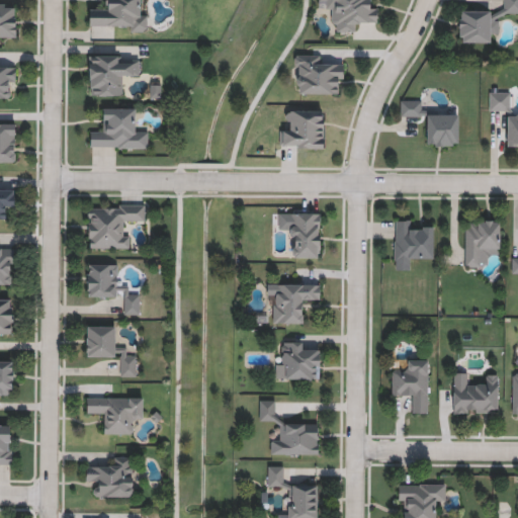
[(138,0),(139,13),(148,13),(148,33),(127,33),(127,26),(90,27),(89,9),(107,9),(106,0),(138,0)]
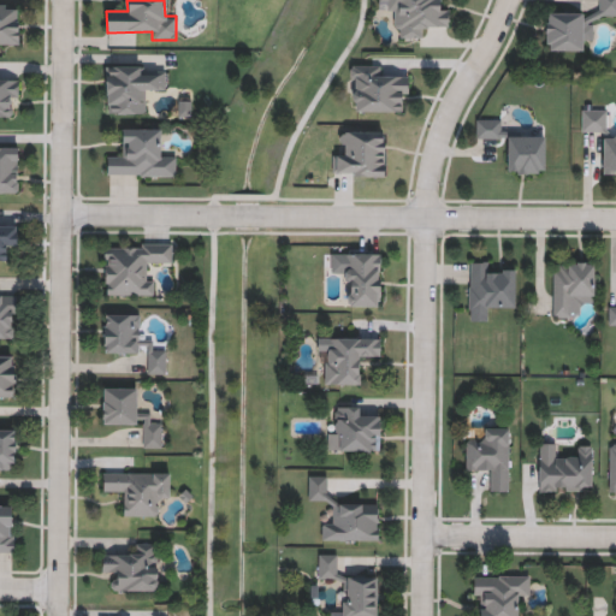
[(449,5),(449,27),(425,28),(425,39),(401,39),(401,28),(390,28),(390,3),(378,3),(378,0),(438,0),(439,5),(449,5)]
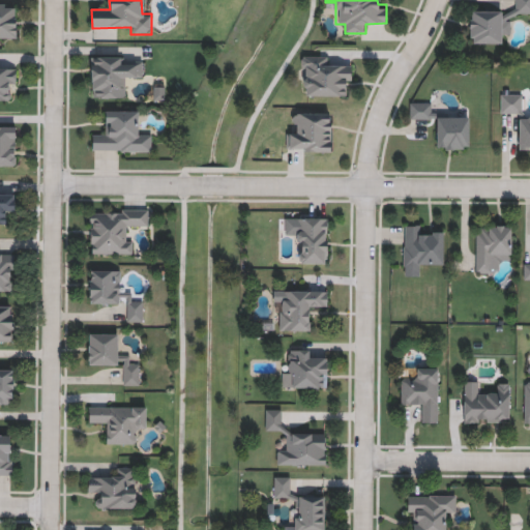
[(469,11),(514,12),(514,0),(529,0),(529,16),(510,16),(510,35),(501,34),(501,45),(469,45),(469,11)]
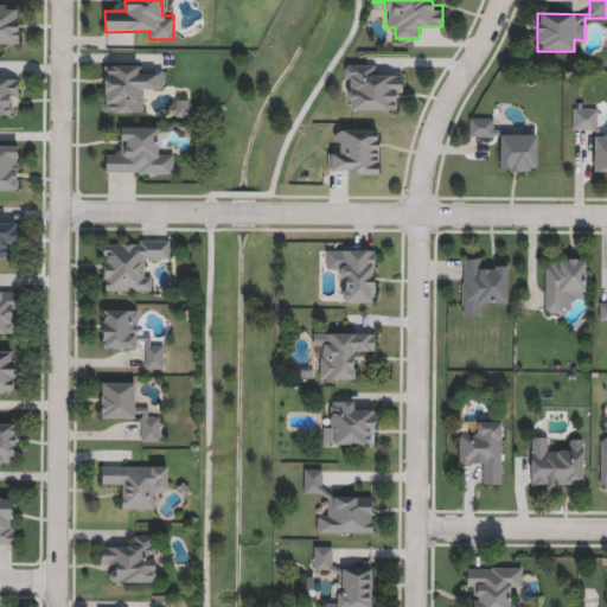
[(0,45),(0,4),(19,4),(19,45),(0,45)]
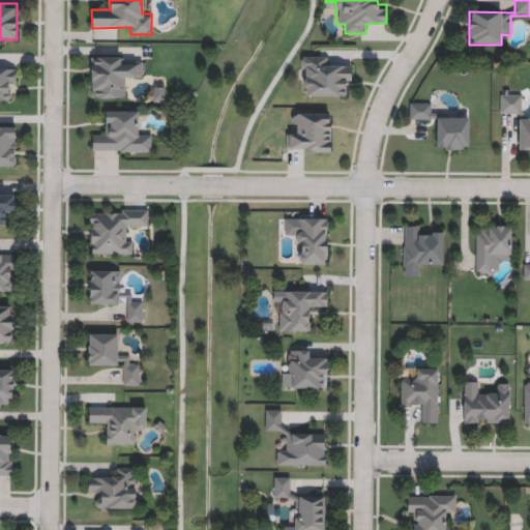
[(91,98),(91,58),(144,59),(143,78),(123,78),(123,99),(91,98)]
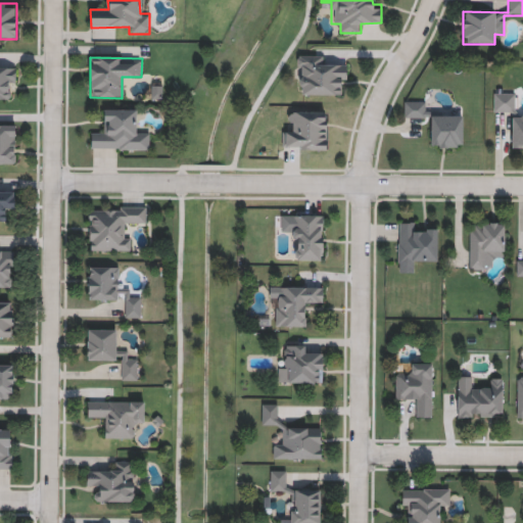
[(297,96),(297,57),(326,57),(326,66),(346,66),(346,96),(297,96)]
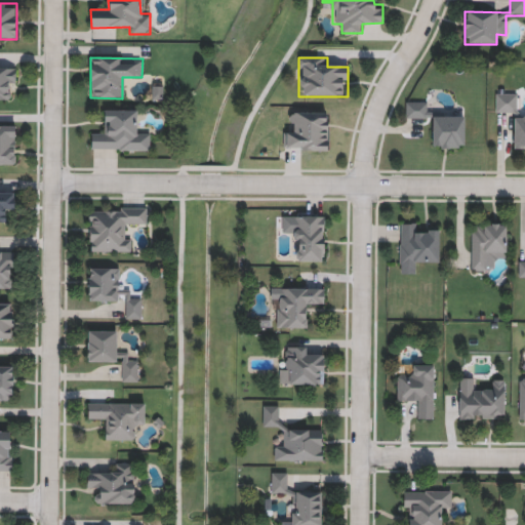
[(0,99),(0,70),(16,70),(16,99),(0,99)]
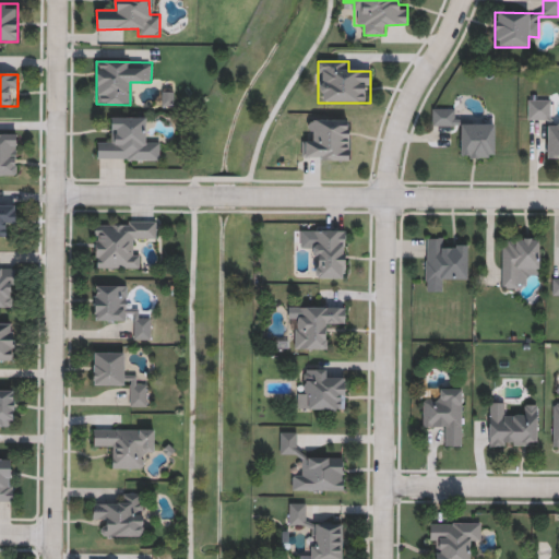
[(558,159),(547,159),(547,122),(527,122),(527,99),(549,99),(549,125),(558,125),(558,159)]
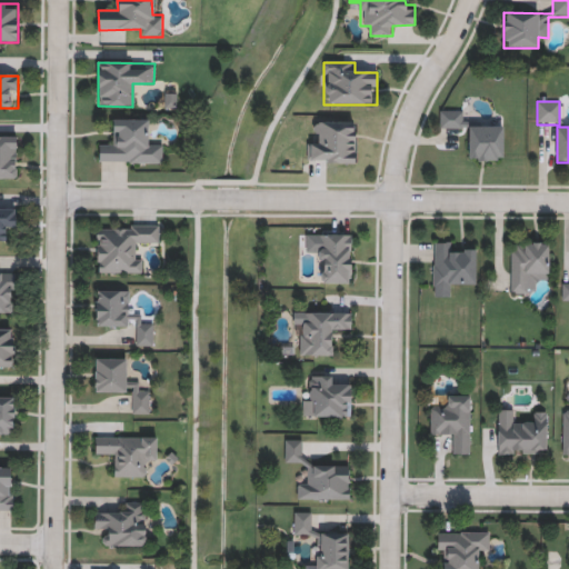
[(502,162),(468,161),(469,131),(439,130),(439,111),(465,111),(463,123),(503,125),(502,162)]
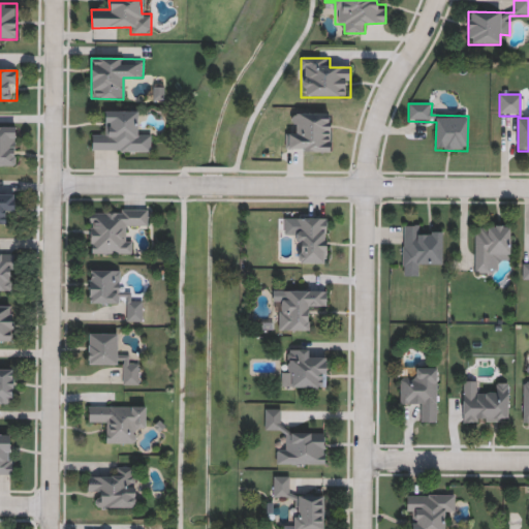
[(151,153),(92,153),(92,132),(103,132),(103,112),(141,112),(141,132),(151,132),(151,153)]
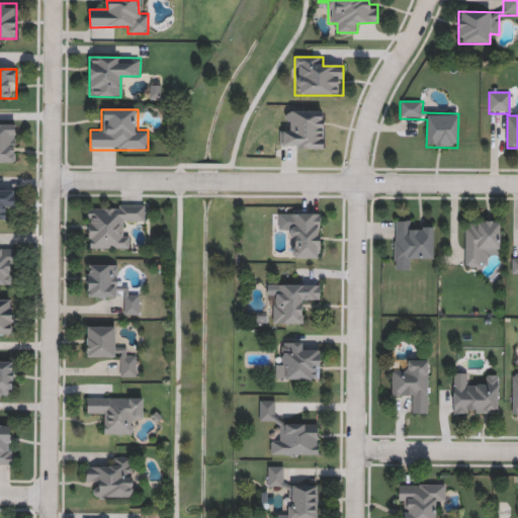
[(324,112),(324,150),(281,150),(281,131),(289,131),(289,121),(284,121),(284,111),(324,112)]
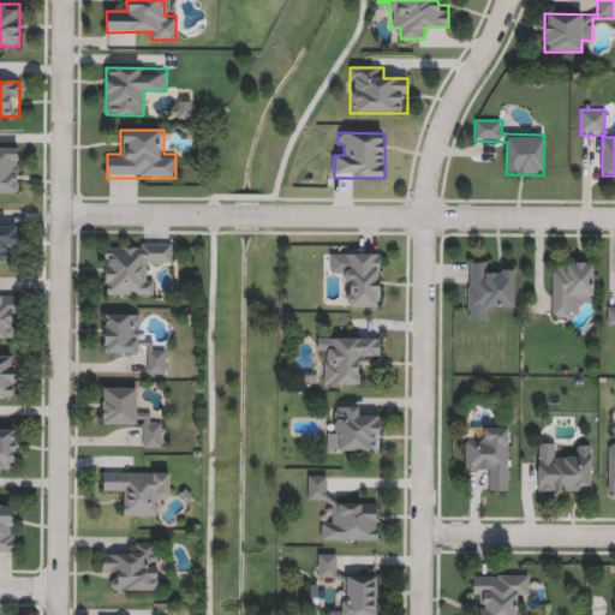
[(0,148),(18,148),(19,193),(0,193),(0,148)]
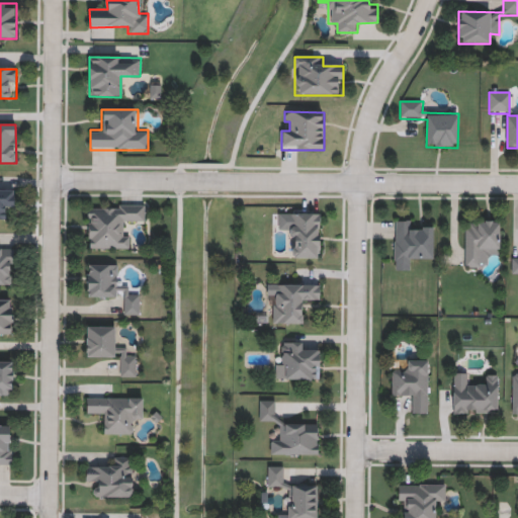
[(0,222),(0,192),(14,192),(14,211),(4,211),(4,222),(0,222)]
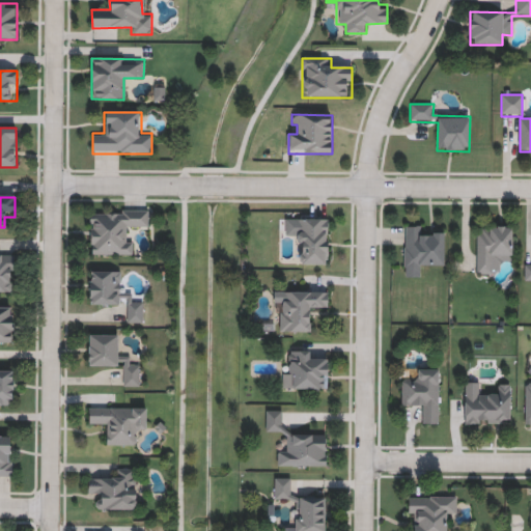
[(89,256),(89,211),(148,211),(148,231),(127,231),(127,246),(135,246),(135,256),(89,256)]
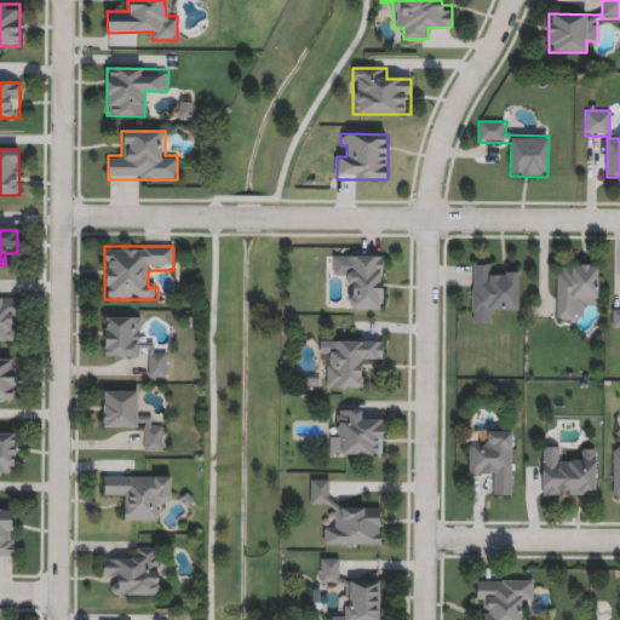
[(383,310),(348,310),(348,257),(383,257),(383,310)]
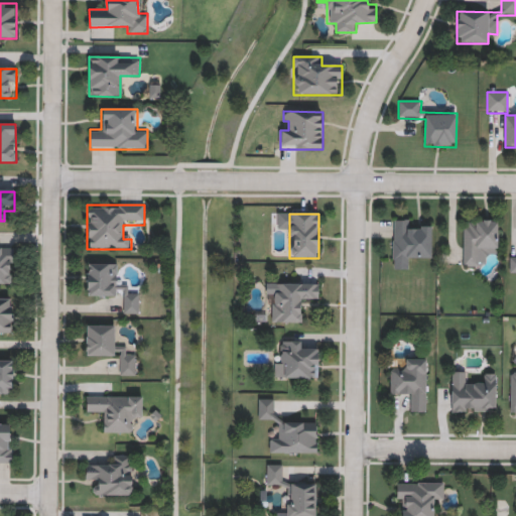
[(393,261),(393,221),(412,221),(412,230),(432,230),(432,261),(393,261)]
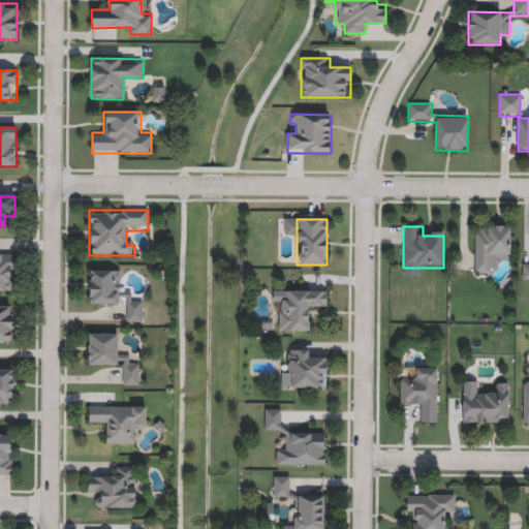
[(510,226),(510,255),(493,255),(493,274),(474,274),(474,226),(510,226)]
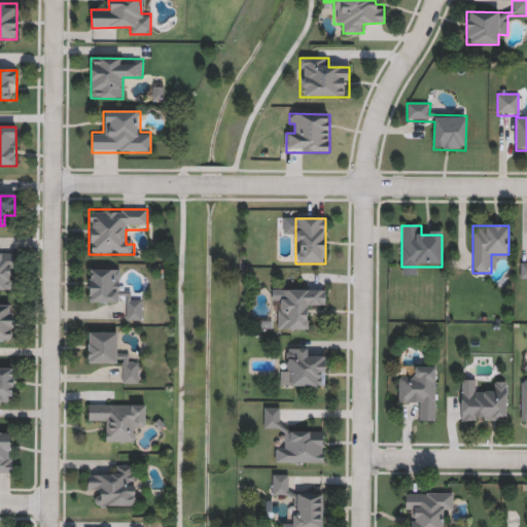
[(3,256),(14,256),(14,291),(0,291),(0,247),(3,247),(3,256)]
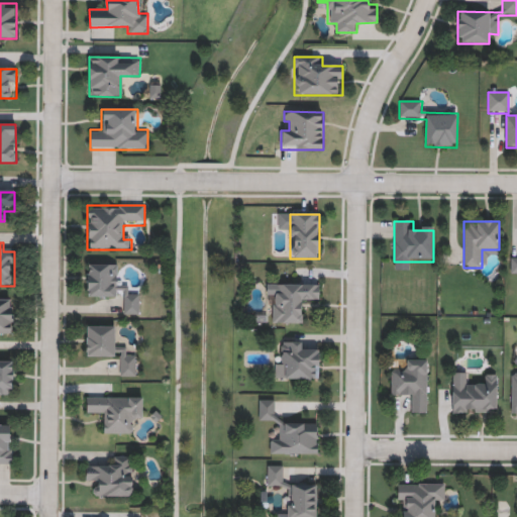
[(88,297),(87,266),(118,265),(119,286),(129,285),(129,296),(139,295),(140,315),(122,316),(122,297),(88,297)]
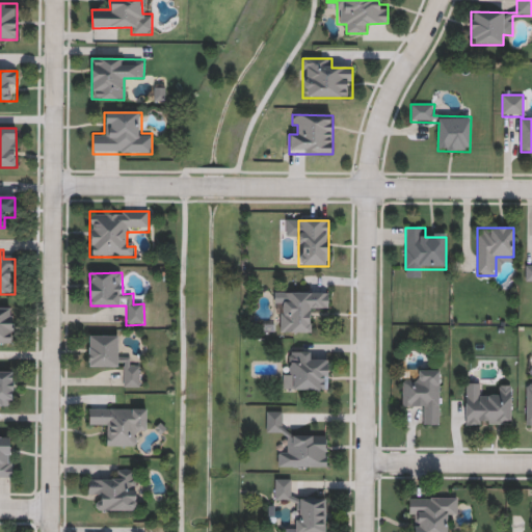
[(280,334),(280,293),(329,293),(329,313),(312,313),(312,334),(280,334)]
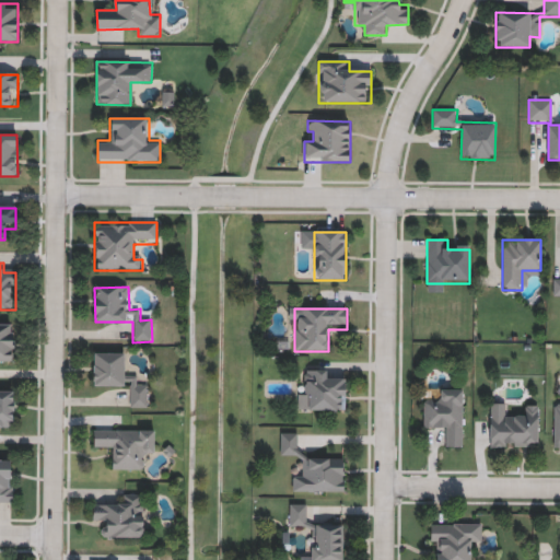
[(14,364),(0,363),(0,324),(14,325),(14,364)]
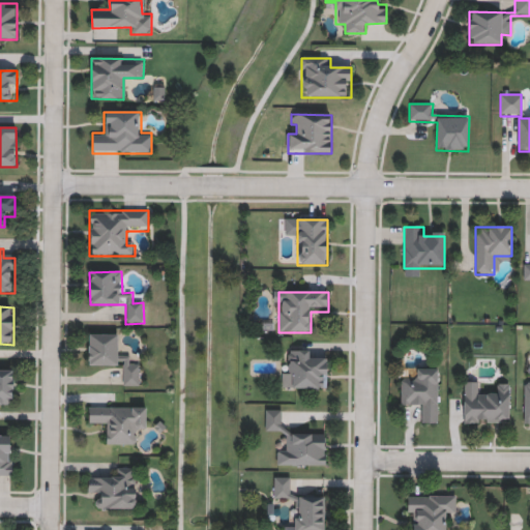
[(119,335),(119,357),(129,357),(129,365),(140,365),(140,386),(122,386),(122,365),(88,365),(89,334),(119,335)]
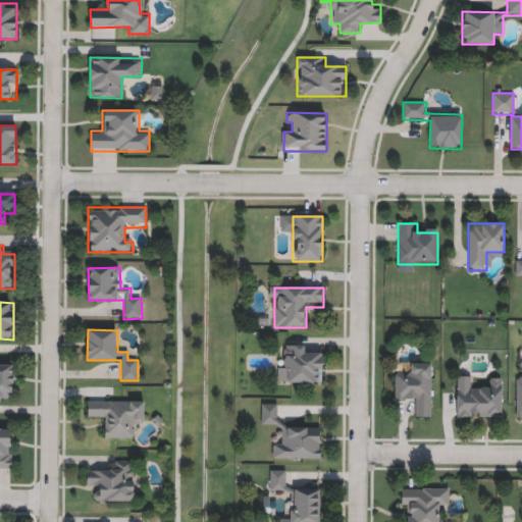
[(322,384),(283,384),(283,346),(305,346),(305,355),(322,355),(322,384)]
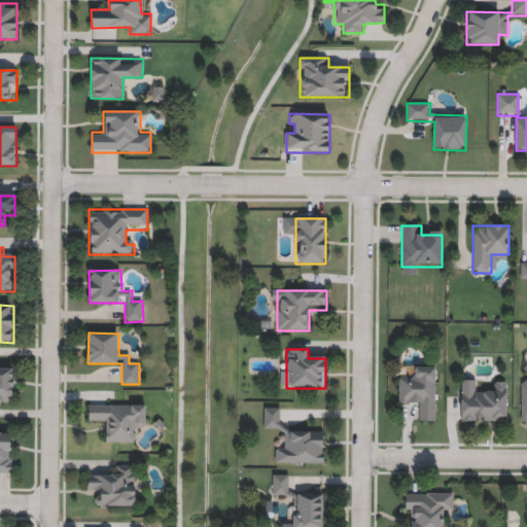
[(0,367),(13,367),(13,402),(0,402),(0,367)]
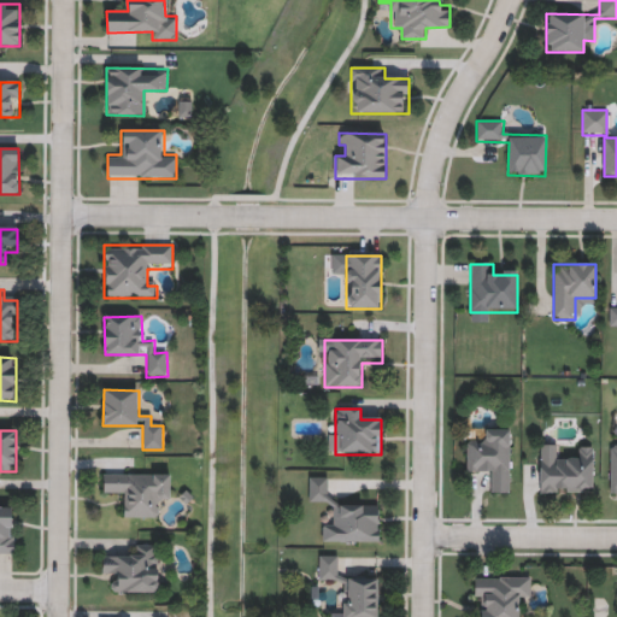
[(510,494),(487,494),(487,472),(466,472),(466,442),(485,442),(485,430),(510,430),(510,494)]
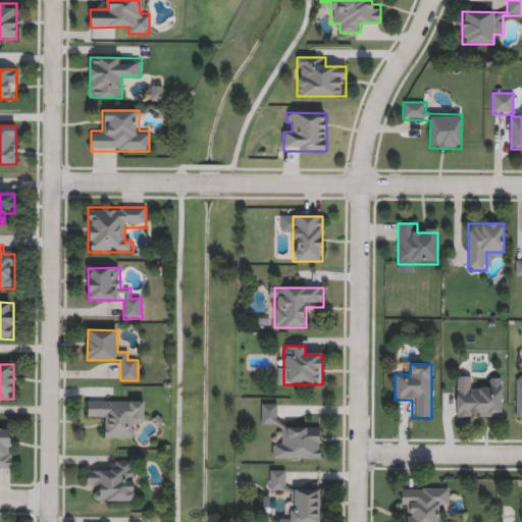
[(502,378),(502,418),(457,418),(457,377),(470,377),(470,387),(491,387),(491,378),(502,378)]
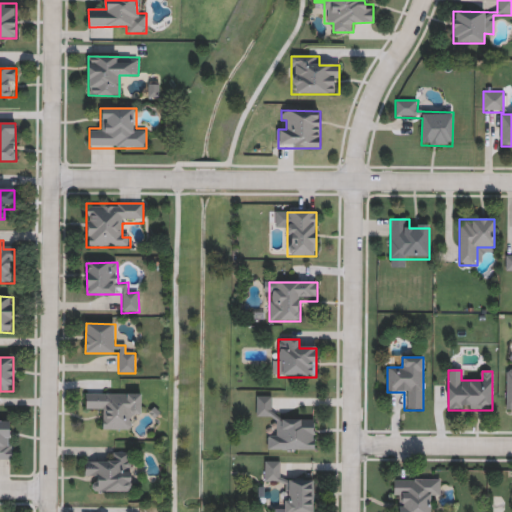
[(132,431),(104,431),(104,412),(86,412),(86,394),(141,394),(141,416),(132,416),(132,431)]
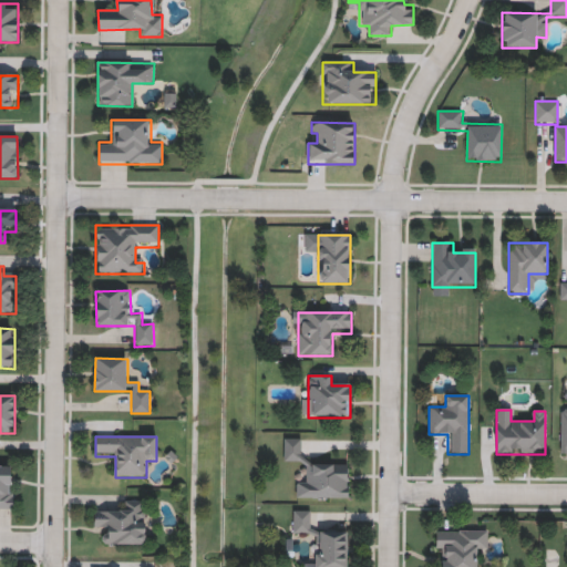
[(301,462),(284,463),(284,440),(301,439),(301,462)]
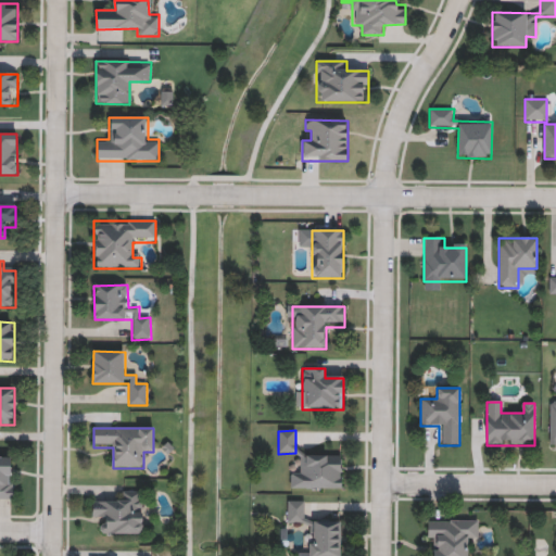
[(343,490),(291,490),(290,471),(300,471),(300,455),(342,455),(343,490)]
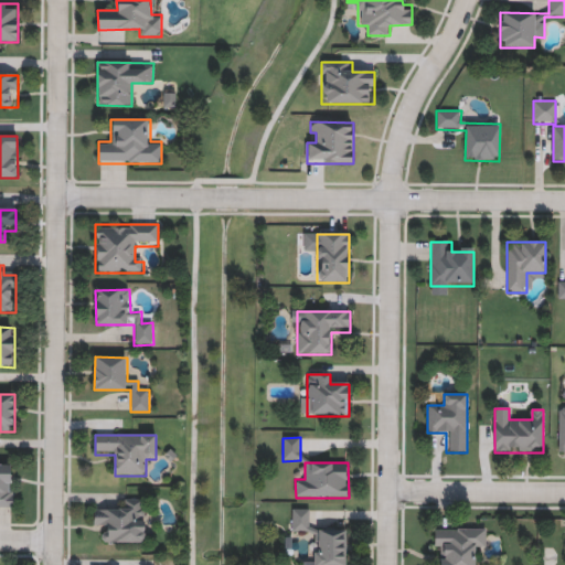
[(0,465),(13,465),(13,510),(0,510),(0,465)]
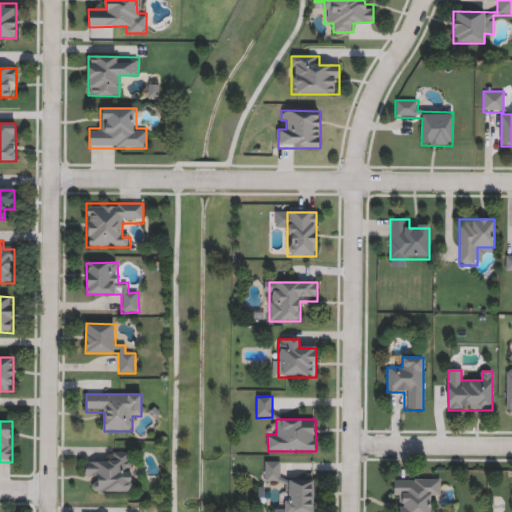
[(132,493),(96,493),(96,481),(86,481),(86,463),(110,463),(110,453),(132,453),(132,493)]
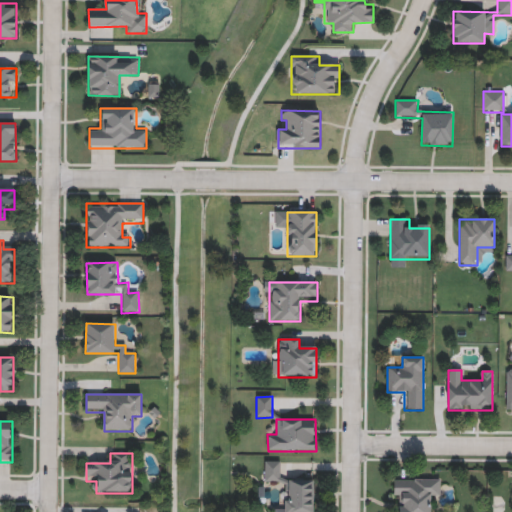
[(313,511),(285,511),(285,483),(264,483),(264,462),(282,462),(282,481),(314,481),(313,511)]
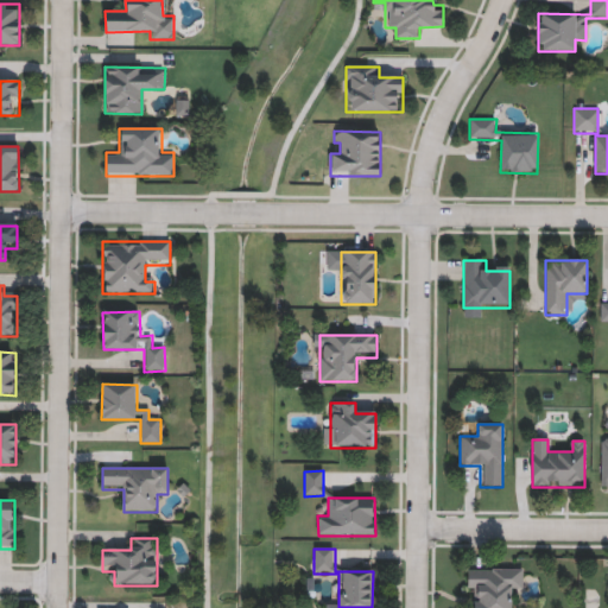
[(510,593),(510,607),(470,607),(470,599),(468,599),(468,569),(521,570),(521,593),(510,593)]
